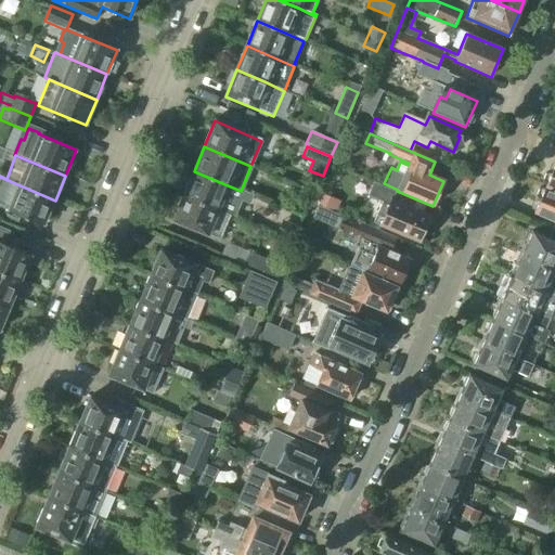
[(554,164),(545,188),(554,191),(554,164)]
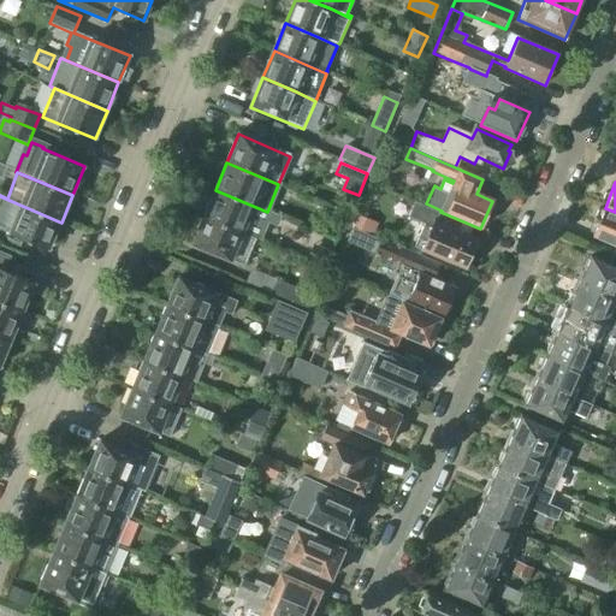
[(267,212),(215,190),(203,218),(256,241),(256,240),(255,238),(267,212)]
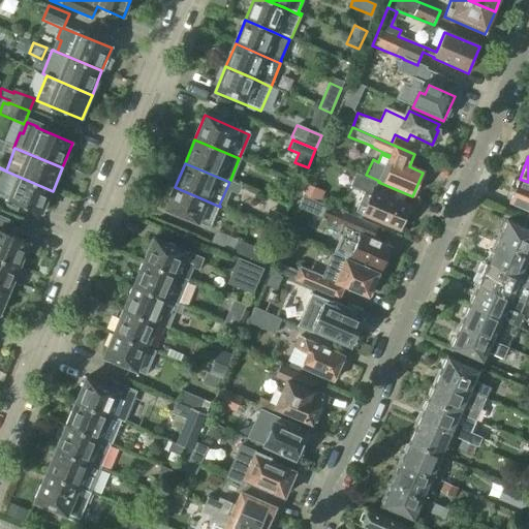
[(0,195),(6,198),(7,197),(43,213),(53,191),(0,168),(0,195)]
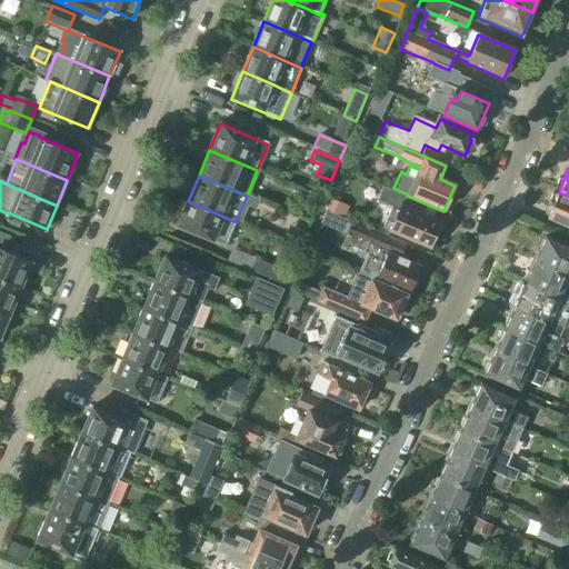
[(426,206),(382,187),(377,200),(395,208),(386,229),(388,230),(428,247),(440,219),(423,212),(426,206)]
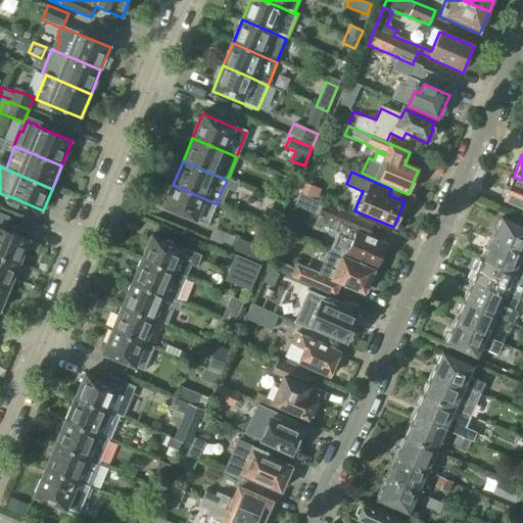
[(285,175),(281,184),(293,189),(297,181),(285,175)]
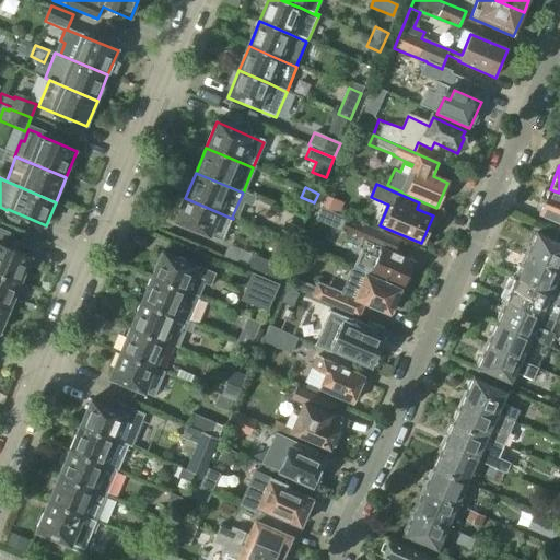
[(559,193),(550,189),(538,216),(559,224),(559,193)]
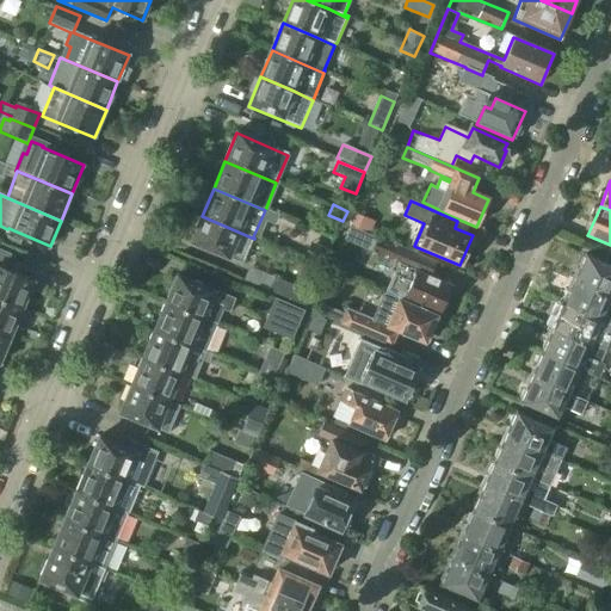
[(190,245),(228,260),(229,259),(242,265),(254,239),(202,216),(190,245)]
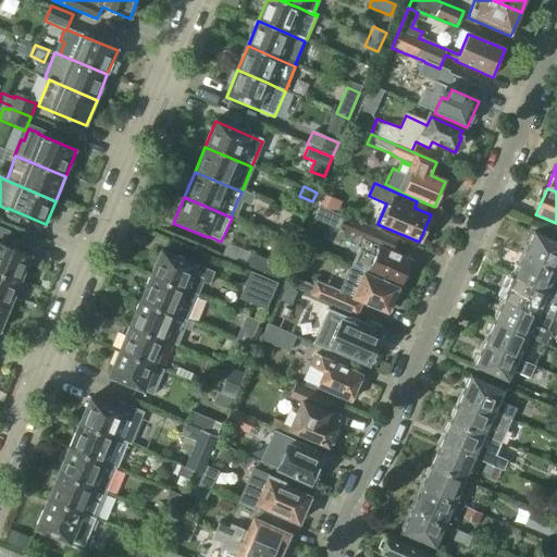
[(354,269),(364,273),(366,272),(399,287),(411,261),(393,252),(398,238),(335,212),(330,224),(339,229),(338,232),(362,242),(351,267),(354,268),(354,269)]
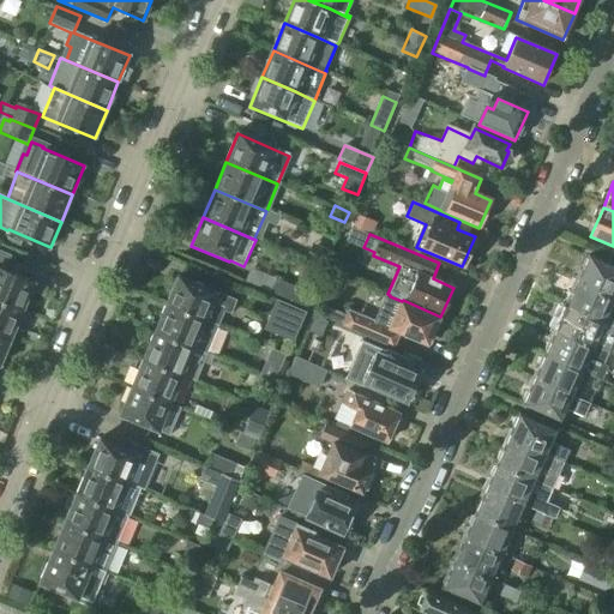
[(613,295),(613,266),(589,256),(578,281),(613,295)]
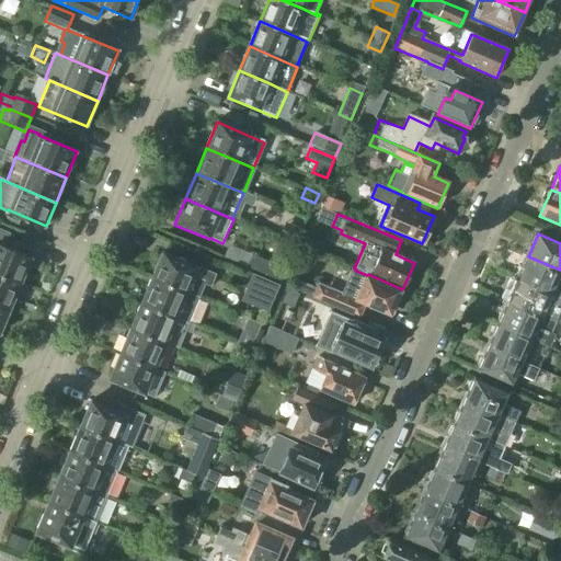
[(0,276),(20,285),(32,256),(0,243),(0,276)]
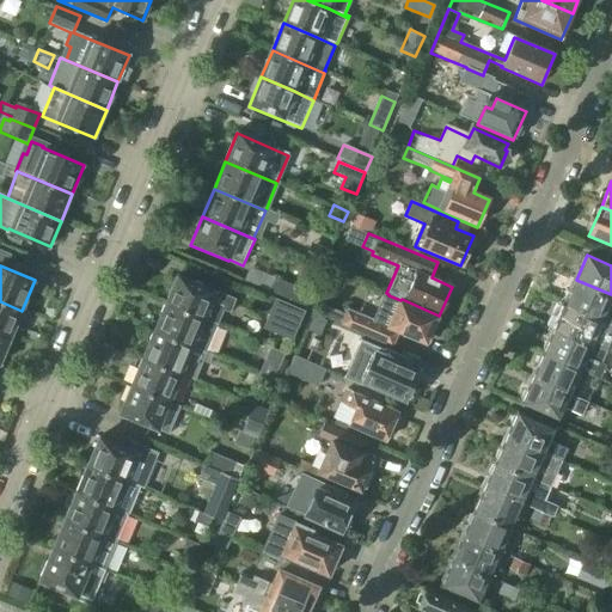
[(317,295),(249,267),(243,281),(311,310),(317,295)]
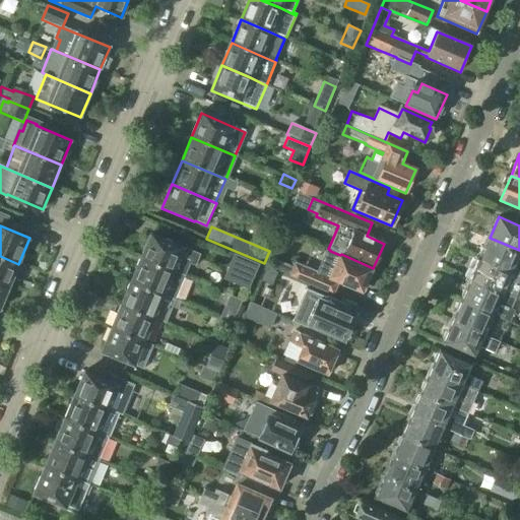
[(182,250),(149,237),(139,260),(183,279),(190,263),(196,266),(200,254),(183,247),(182,250)]
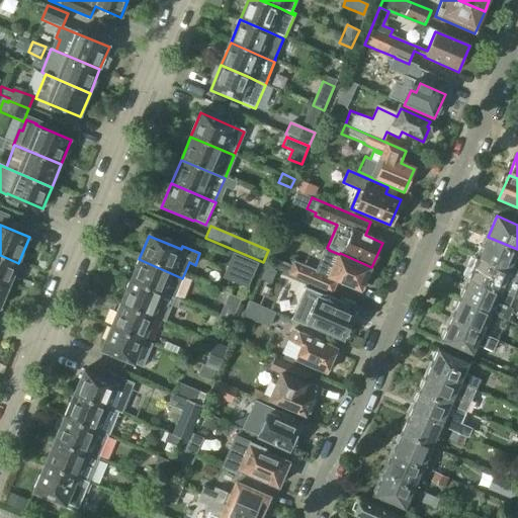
[(517,276),(517,249),(488,237),(478,259),(517,276)]
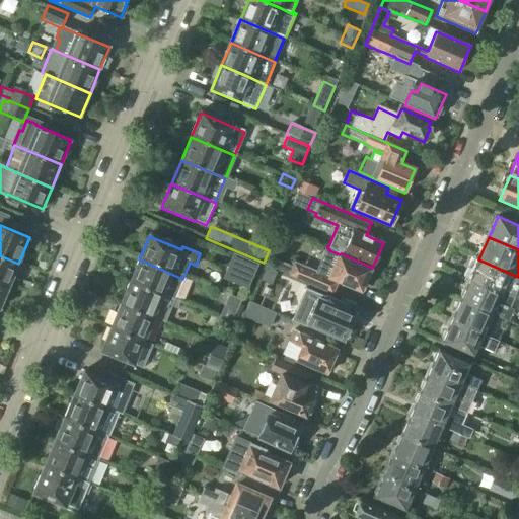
[(315,244),(305,267),(329,278),(329,279),(360,292),(370,270),(339,256),(340,254),(329,250),(315,244)]
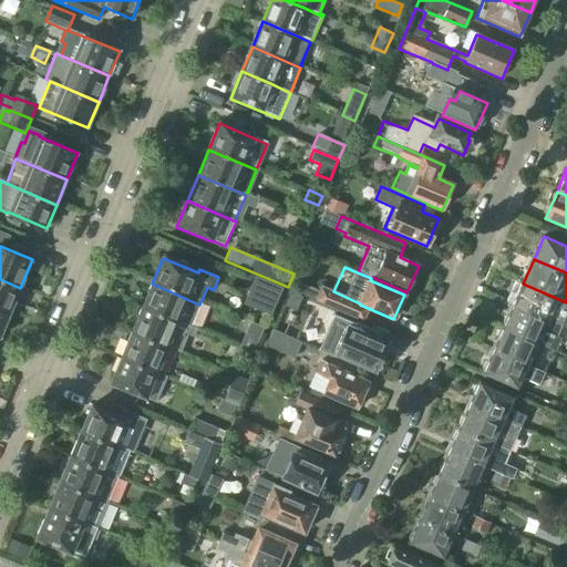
[(269,313),(280,288),(256,278),(246,303),(269,313)]
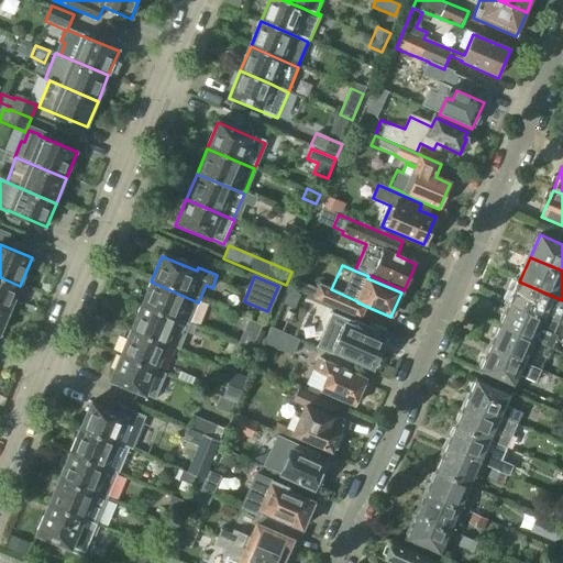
[(0,307),(10,311),(20,286),(0,277),(0,307)]
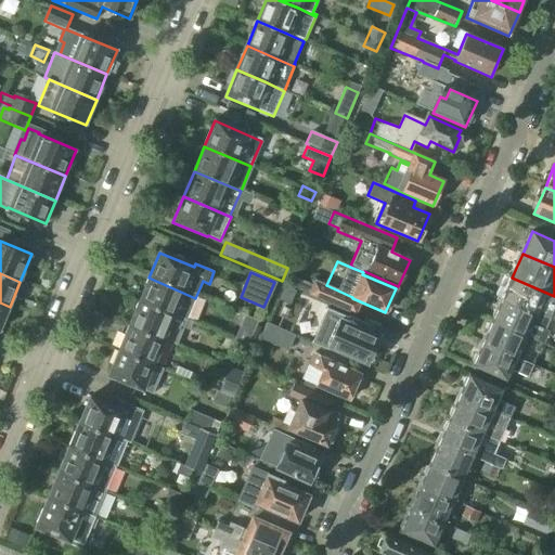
[(195,298),(149,278),(139,301),(192,324),(193,322),(186,319),(195,298)]
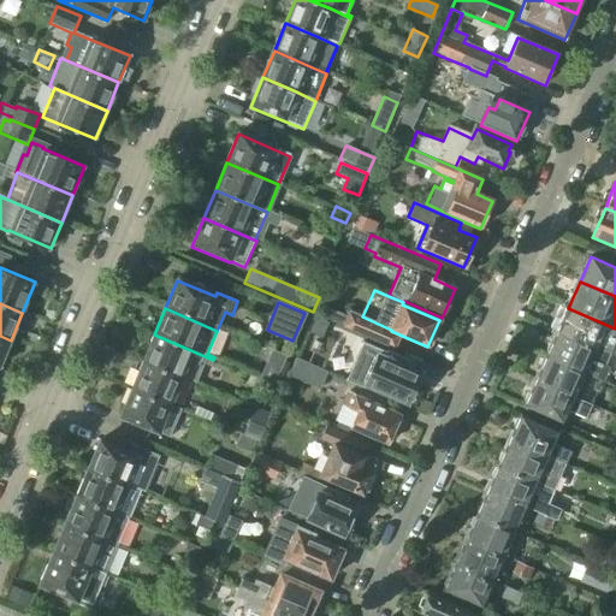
[(347,314),(333,308),(329,320),(371,339),(377,326),(347,313),(347,314)]
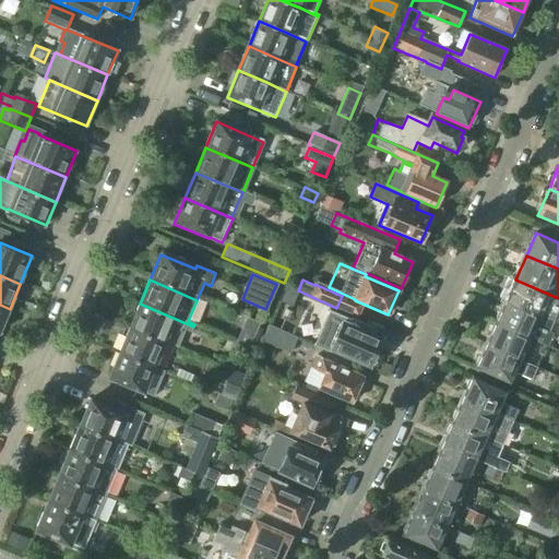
[(506,301),(558,324),(558,312),(556,312),(558,304),(558,298),(515,280),(508,298),(506,301)]
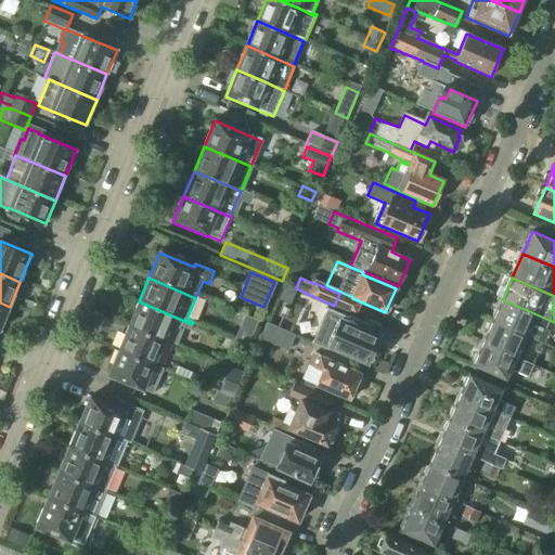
[(492,323),(526,337),(526,336),(543,344),(550,331),(554,333),(554,322),(502,299),(492,323)]
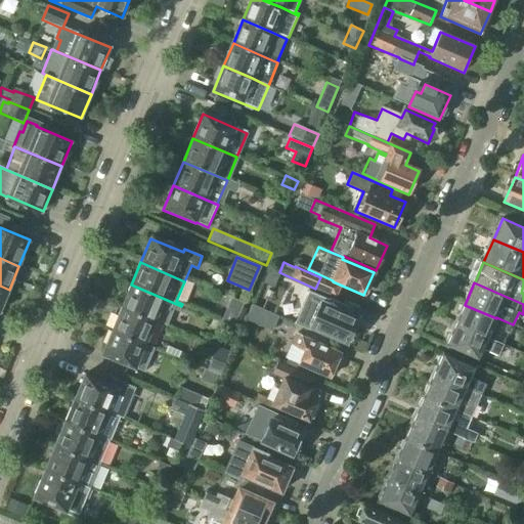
[(122,308),(155,321),(156,320),(167,325),(174,309),(179,311),(181,306),(131,285),(122,308)]
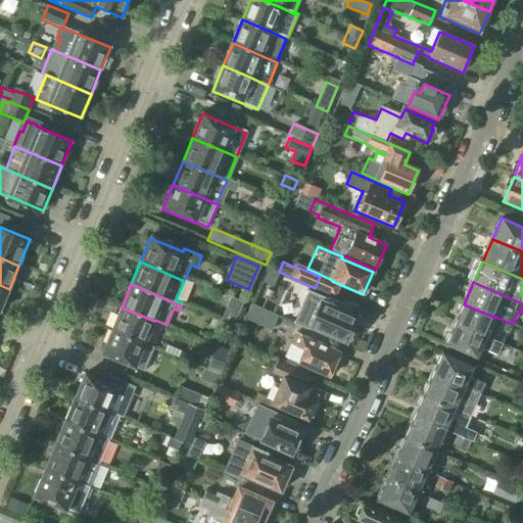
[(0,285),(0,311),(9,289),(0,285)]
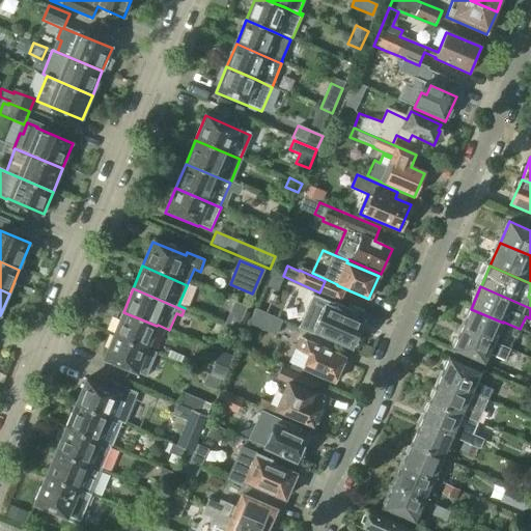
[(315,332),(351,347),(362,323),(354,319),(357,313),(334,303),(333,304),(312,295),(298,328),(313,335),(315,332)]
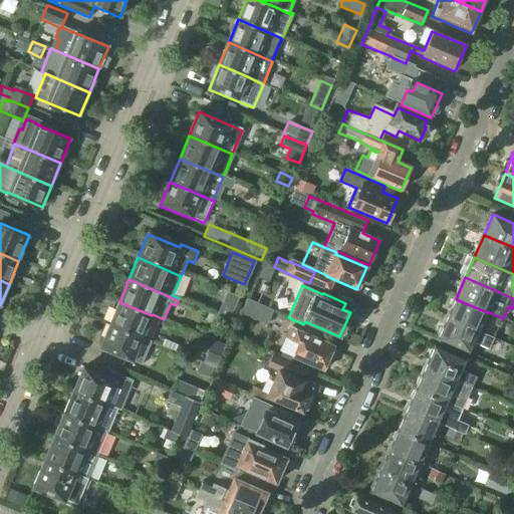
[(229,318),(240,295),(229,290),(218,314),(229,318)]
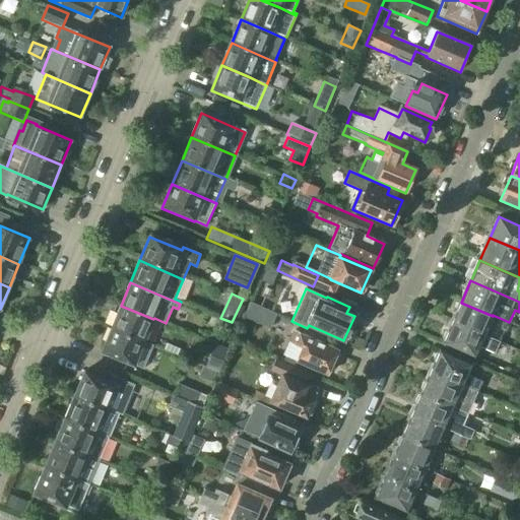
[(268,310),(250,302),(245,314),(263,322),(268,310)]
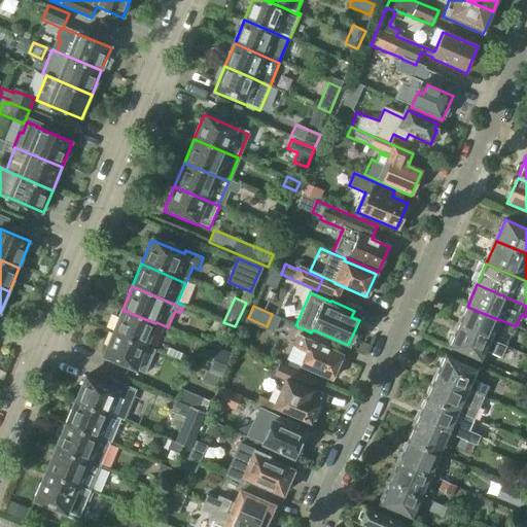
[(499,320),(467,307),(458,328),(505,349),(506,346),(491,340),(499,320)]
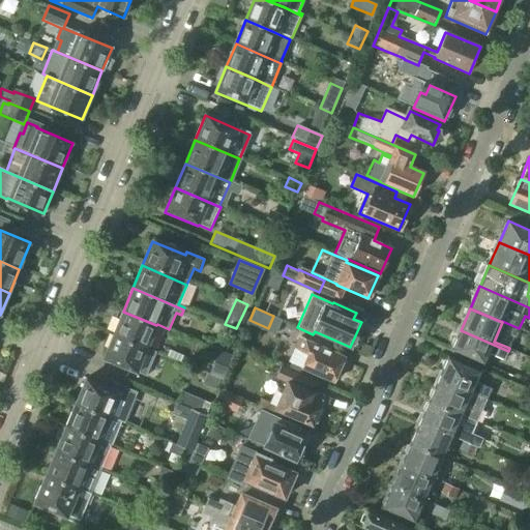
[(113,335),(146,350),(156,325),(123,312),(113,335)]
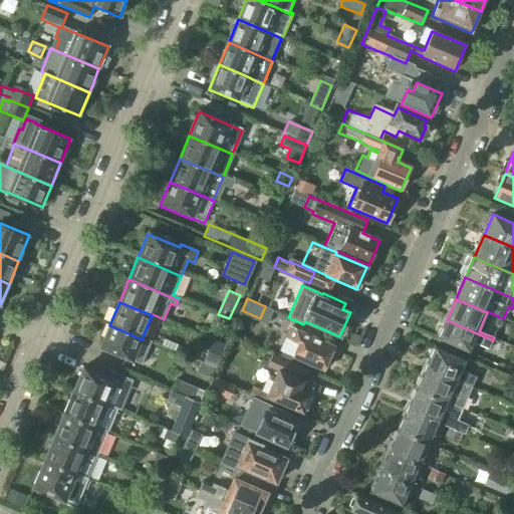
[(493,340),(447,320),(438,340),(469,354),(474,342),(489,349),(493,340)]
